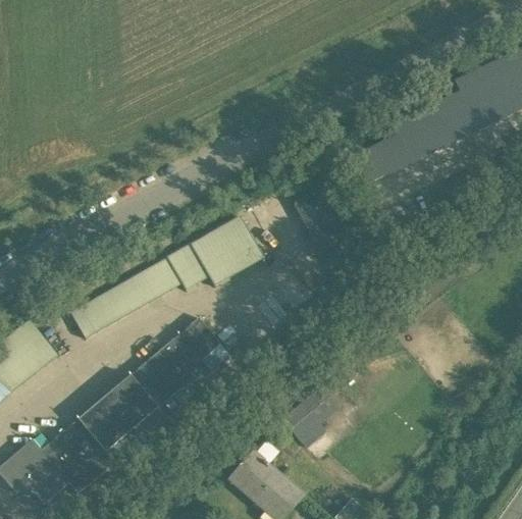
[(521,46),(510,53),(521,79),(521,46)]
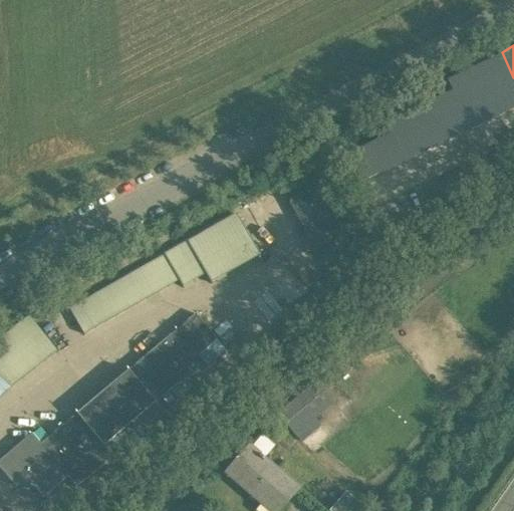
[(513,77),(502,52),(483,60),(507,109),(513,105),(513,77)]
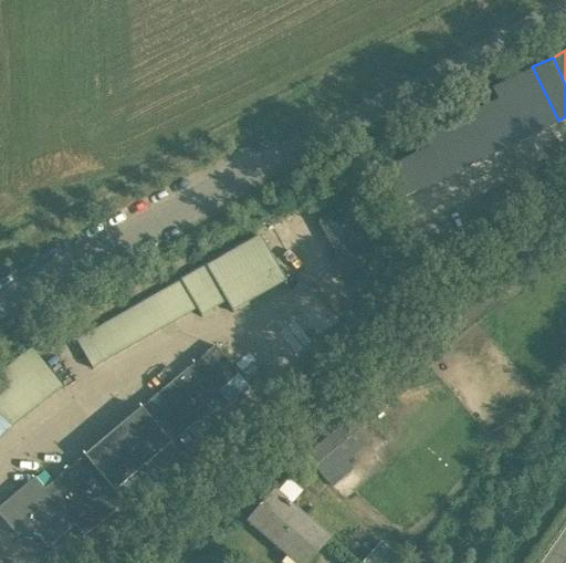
[(532,66),(511,76),(537,131),(558,121),(532,66)]
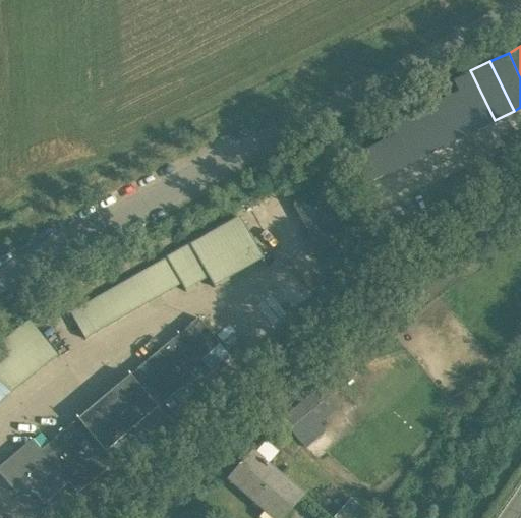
[(470,70),(453,79),(458,91),(476,129),(495,120),(470,70)]
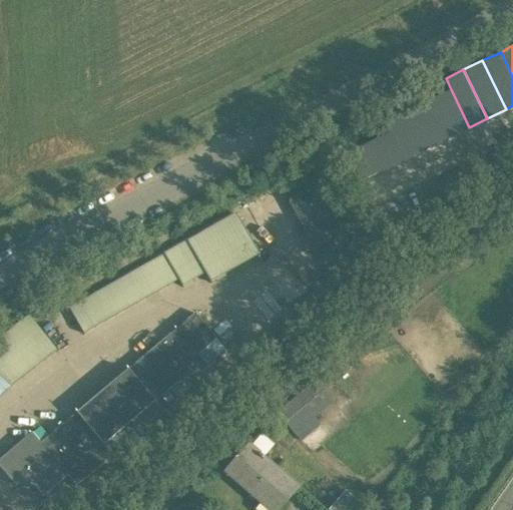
[(451,89),(428,100),(447,138),(469,127),(451,89)]
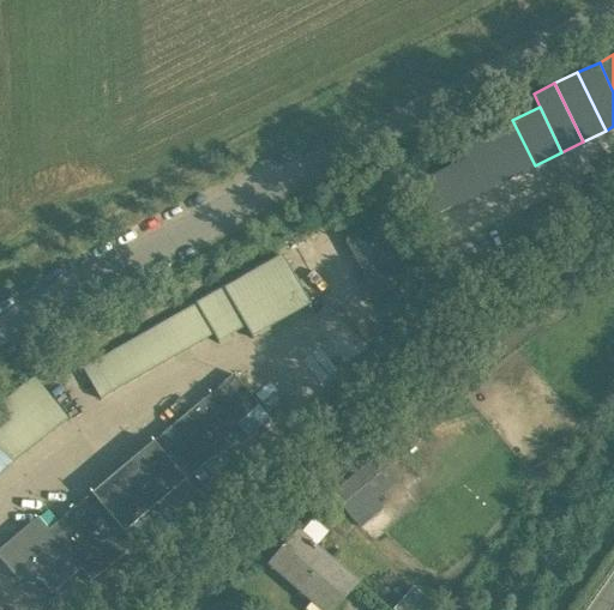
[(512,120),(486,133),(507,179),(535,165),(512,120)]
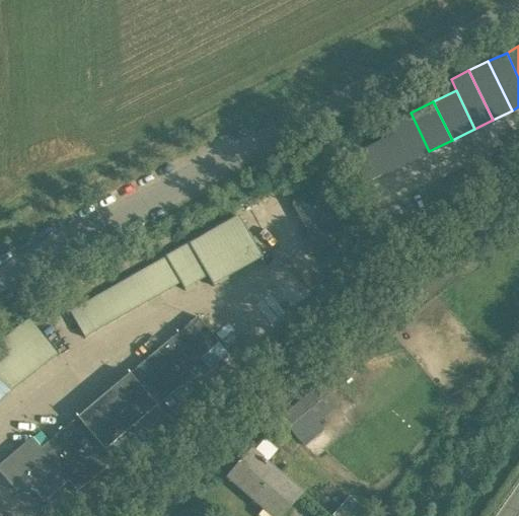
[(411,113),(387,123),(392,134),(405,161),(429,151),(411,113)]
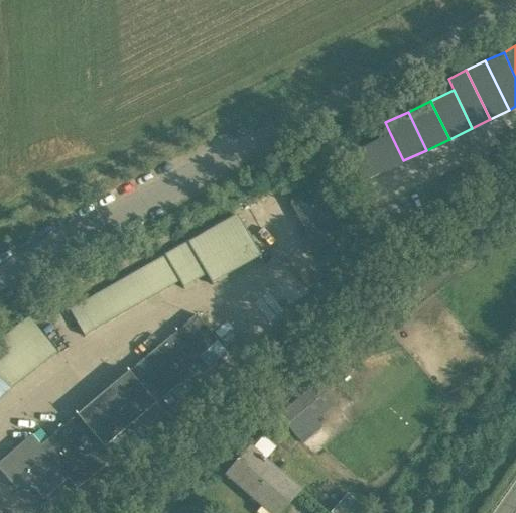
[(390,133),(368,144),(381,171),(403,160),(390,133)]
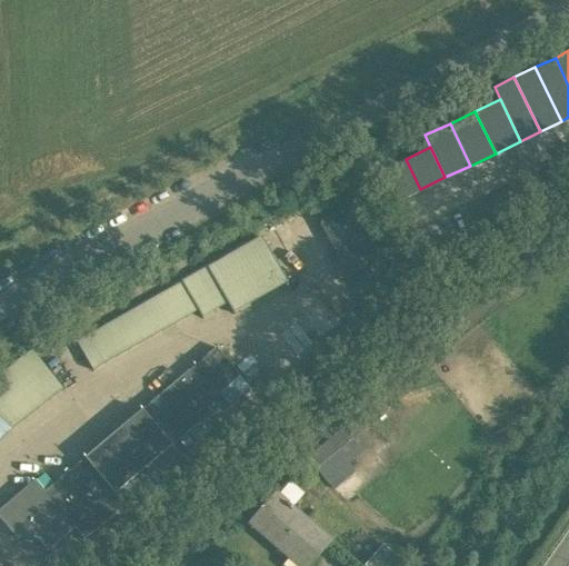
[(406,159),(380,171),(395,201),(420,189),(406,159)]
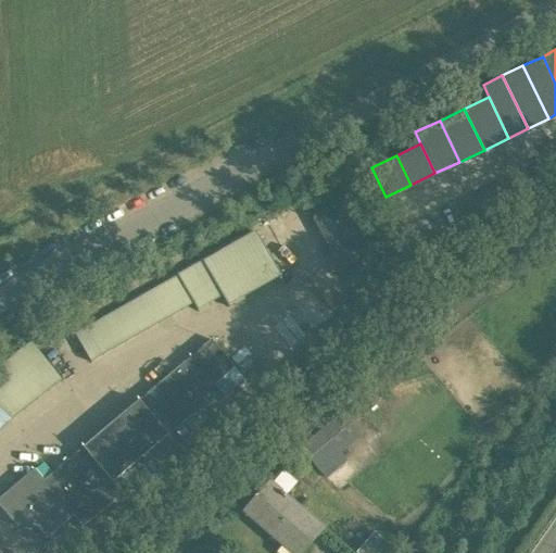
[(338,200),(312,213),(341,269),(367,256),(338,200)]
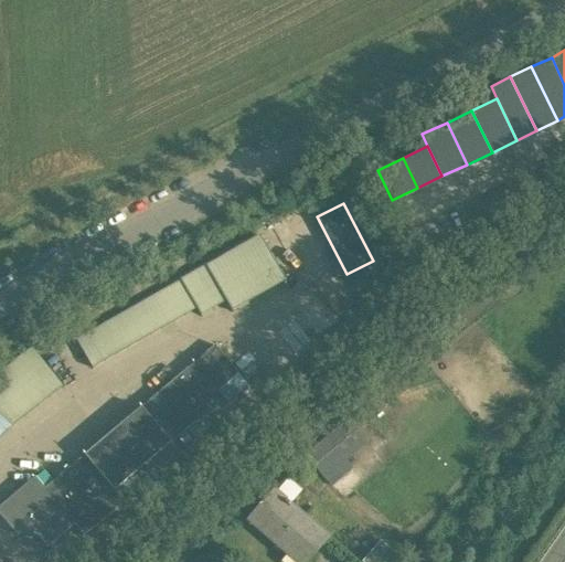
[(75,337),(92,366),(195,306),(200,313),(225,298),(231,309),(285,278),(258,233),(75,337)]
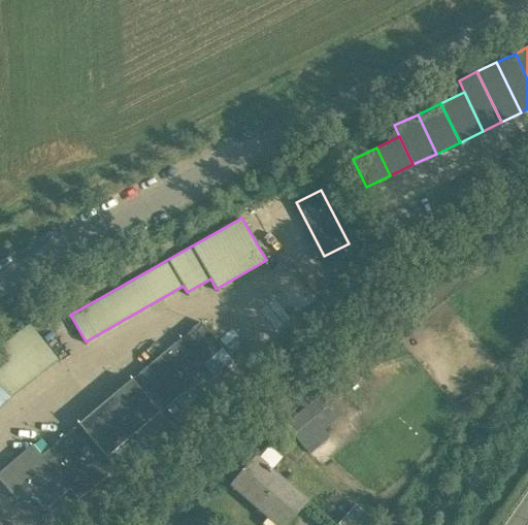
[(305,299),(293,288),(285,296),(297,308),(305,299)]
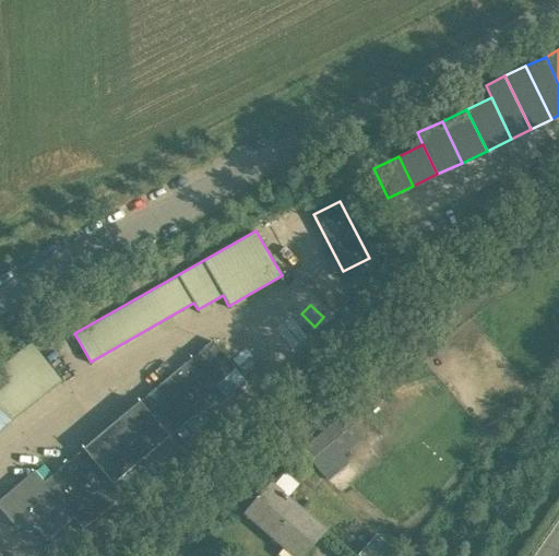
[(225,394),(245,378),(212,339),(44,481),(34,469),(0,497),(0,507),(16,527),(21,523),(24,528),(32,528),(35,525),(46,537),(72,516),(82,528),(127,491),(126,489),(137,481),(128,469),(143,457),(153,468),(179,445),(169,434),(221,390),(225,394)]
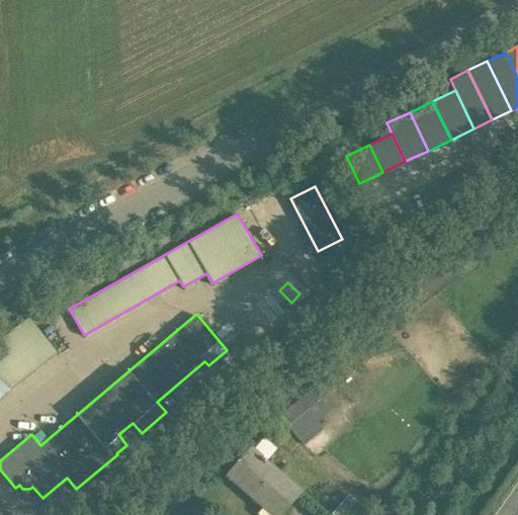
[(0,337),(0,379),(9,389),(57,351),(28,316),(0,337)]
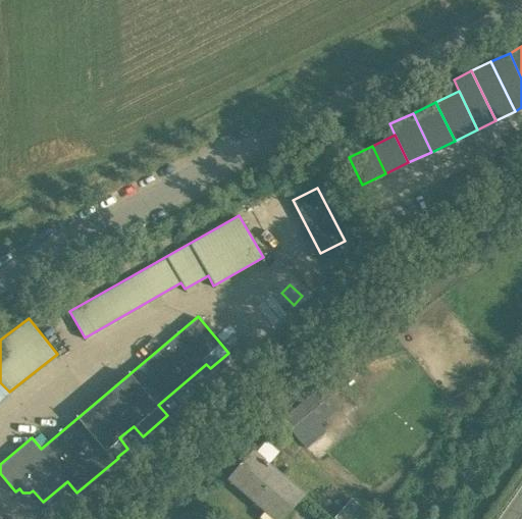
[(336,408),(320,387),(284,416),(306,444),(325,427),(320,421),(336,408)]
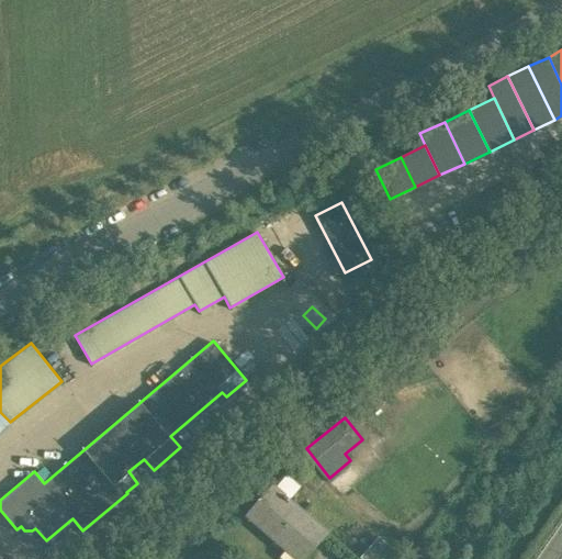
[(247,515),(298,558),(301,558),(326,530),(272,484),(247,515)]
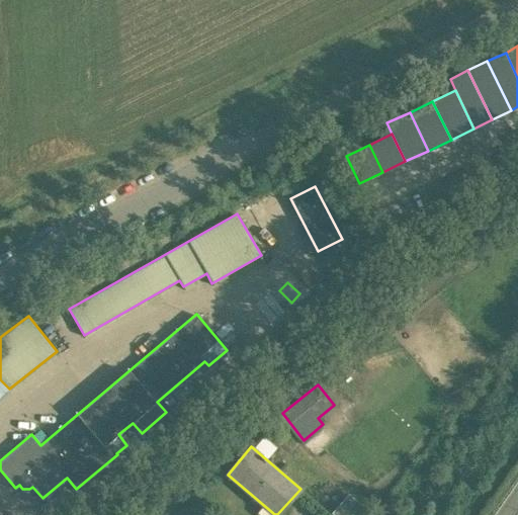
[(340,503),(331,513),(333,514),(350,514),(351,514),(340,503)]
